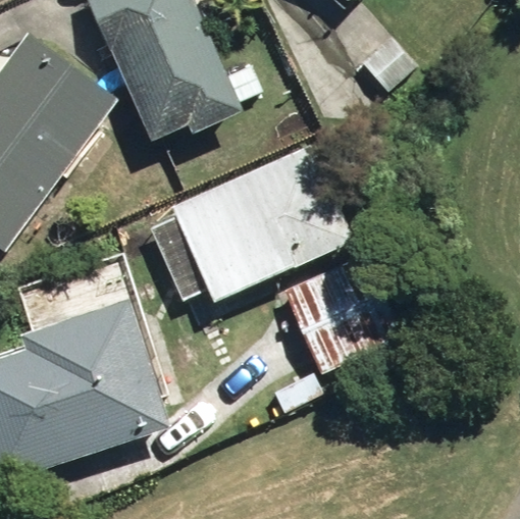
[(102,0),(157,134),(188,120),(191,132),(235,112),(190,0),(102,0)]
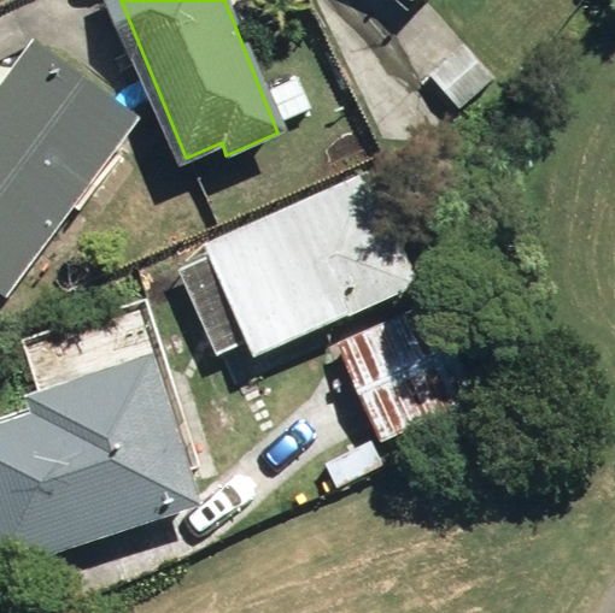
[(443,68),(475,102),(509,71),(478,36),(443,68)]
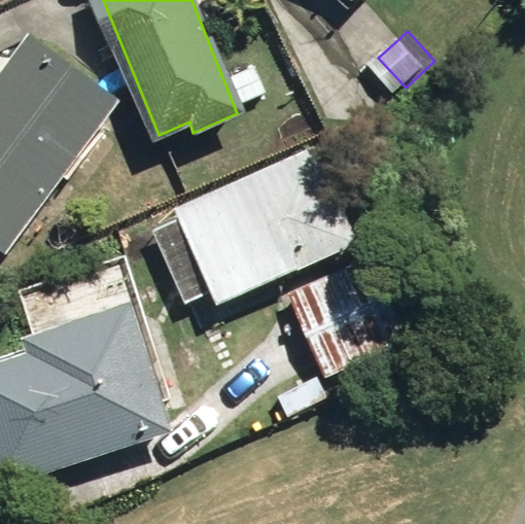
[(26,38),(0,73),(0,248),(3,251),(113,104),(26,38)]
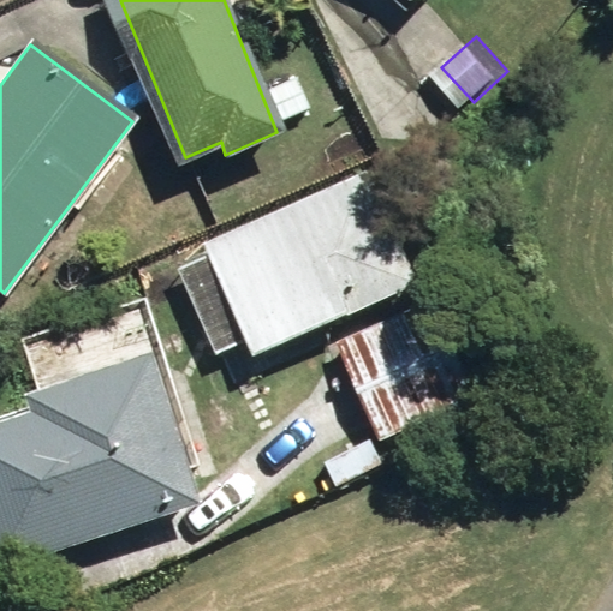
[(416,282),(367,172),(203,241),(251,354),(416,282)]
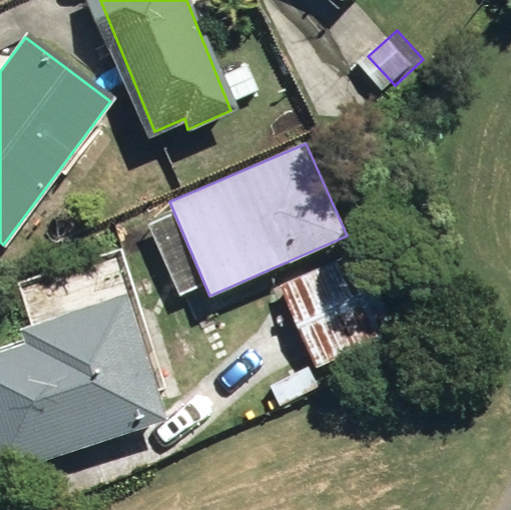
[(281,288),(320,370),(411,326),(372,243),(281,288)]
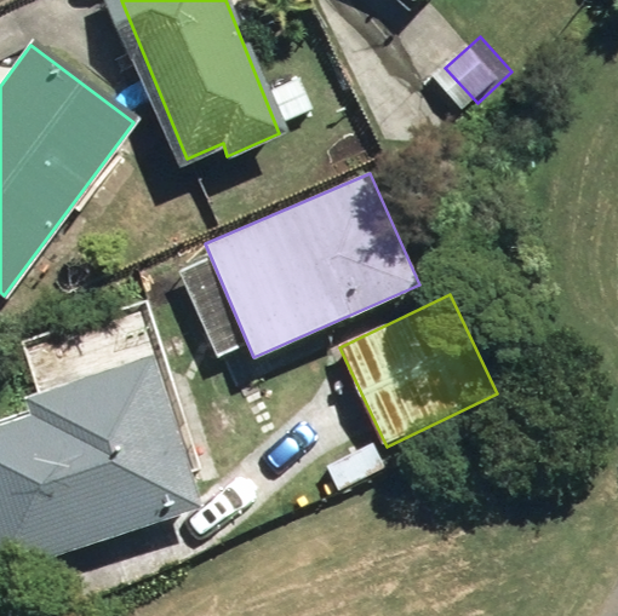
[(22,415),(0,422),(0,560),(4,573),(202,508),(152,356),(17,399),(22,415)]
